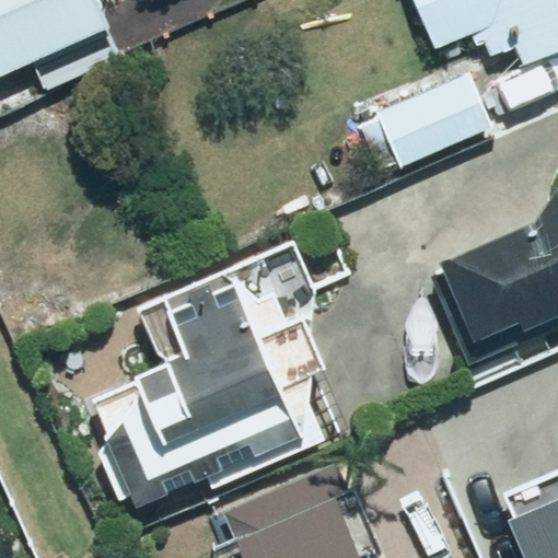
[(0,0),(0,70),(30,56),(46,90),(118,55),(92,0),(0,0)]
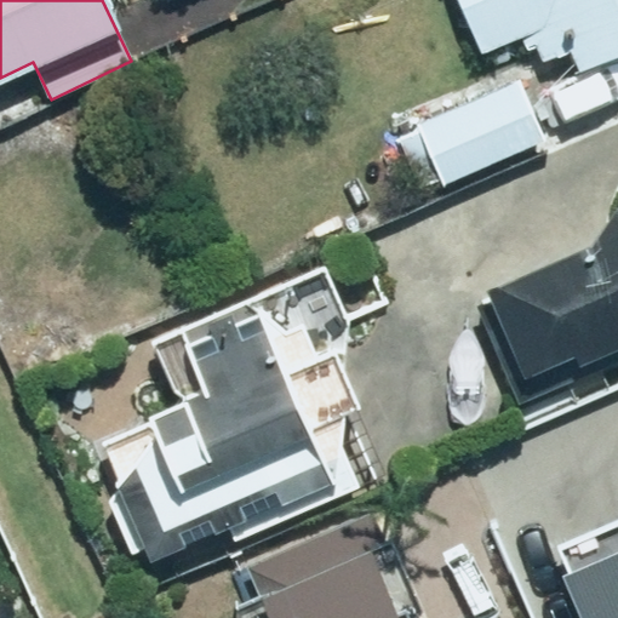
[(617,0),(457,0),(479,50),(533,28),(567,113),(617,91),(617,73),(612,59),(617,56),(617,0)]
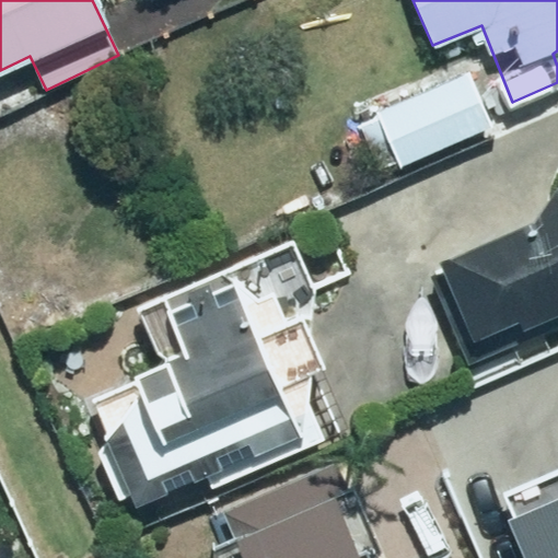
[(376,111),(398,167),(493,130),(471,73),(376,111)]
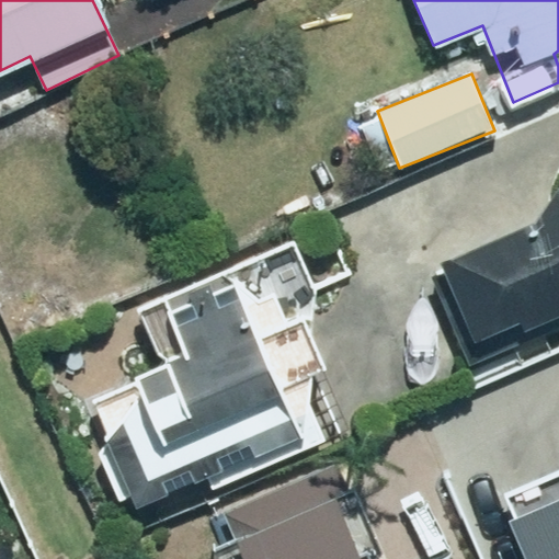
[(517,317),(525,331),(558,312),(558,168),(555,170),(558,178),(558,189),(521,226),(436,269),(474,340),(517,317)]
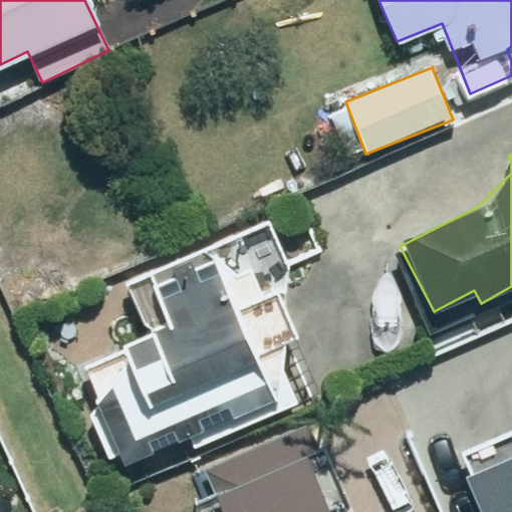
[(126,289),(149,335),(85,366),(103,404),(87,412),(109,458),(181,423),(194,449),(293,401),(268,349),(294,337),(276,299),(296,289),(285,267),(322,250),(299,204),(126,289)]
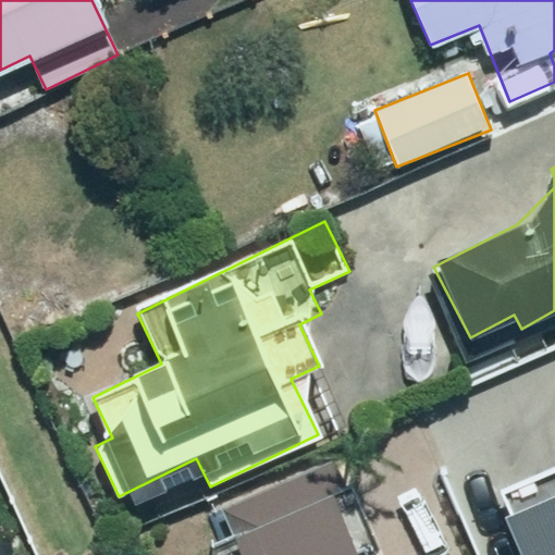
[(359,554),(322,467),(223,509),(242,554),(359,554)]
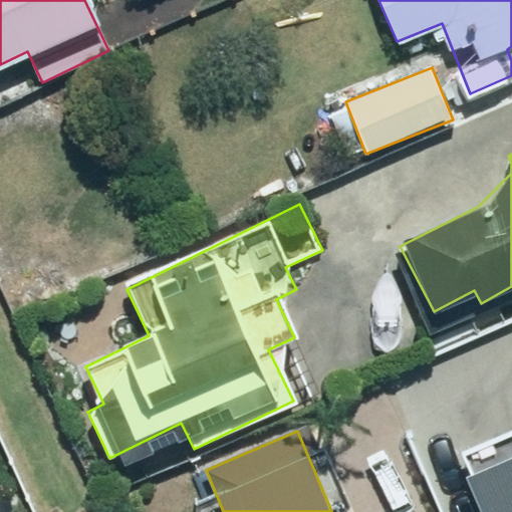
[(511,460),(465,482),(478,511),(511,511),(511,460)]
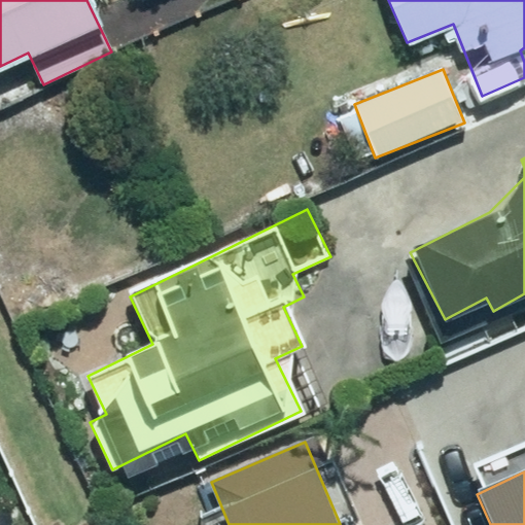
All buildings are outlined.
